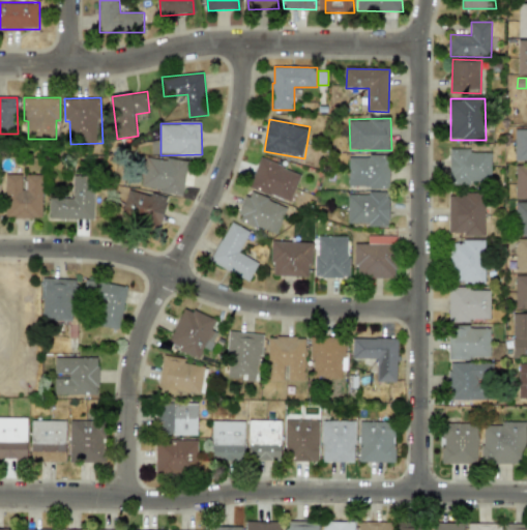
[(526,129),(516,130),(517,162),(526,162),(526,129)]
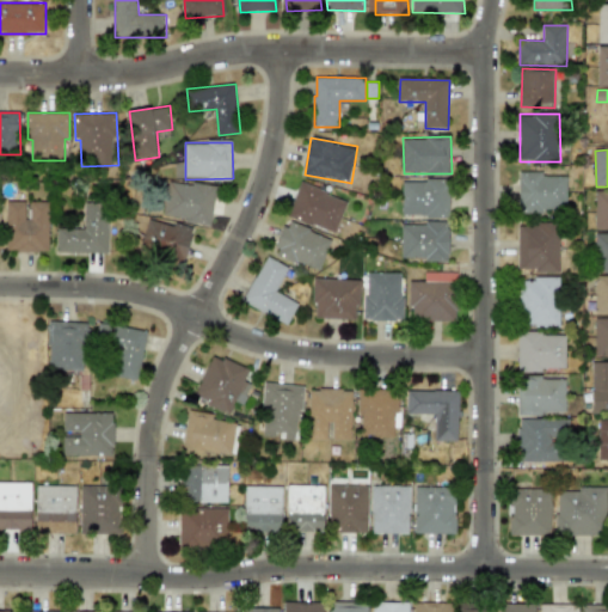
[(520,214),(569,213),(567,173),(520,175),(520,214)]
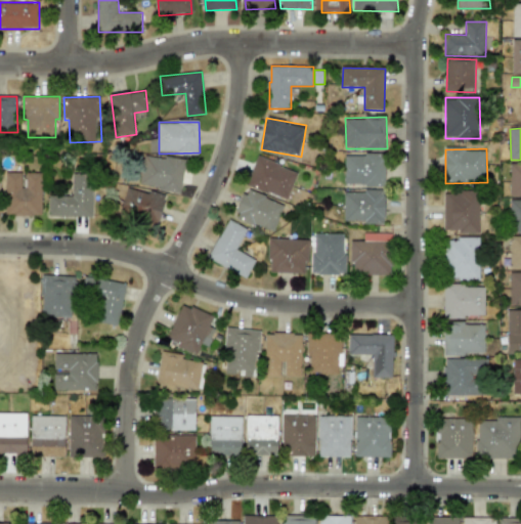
[(182,191),(186,160),(145,155),(141,186),(182,191)]
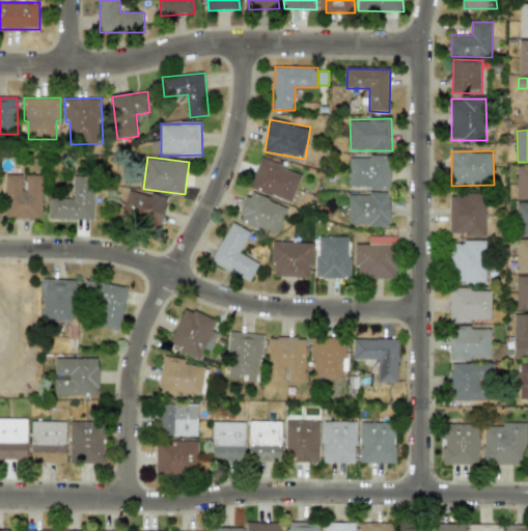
[(350,157),(351,189),(391,189),(391,157),(350,157)]
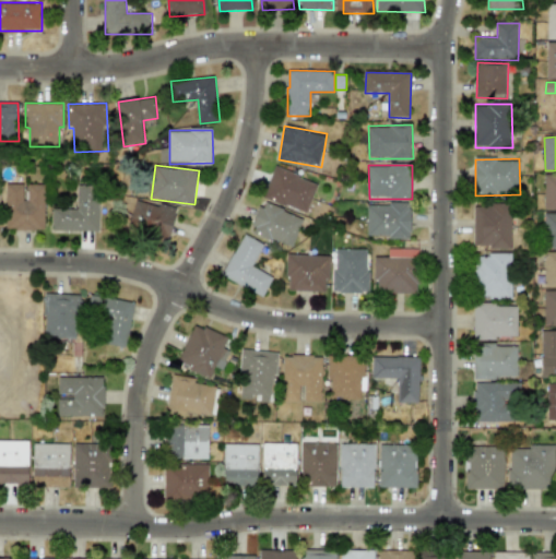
[(319,183),(274,167),(263,198),(308,214),(319,183)]
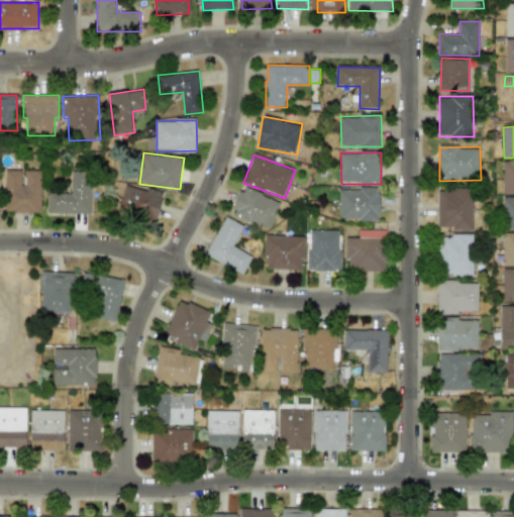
[(505,194),(513,194),(513,162),(504,162),(505,194)]
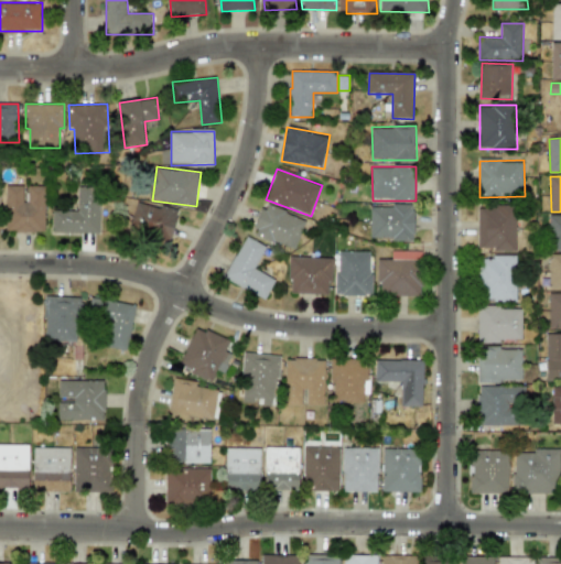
[(46,232),(46,186),(28,186),(28,185),(7,185),(8,232),(46,232)]
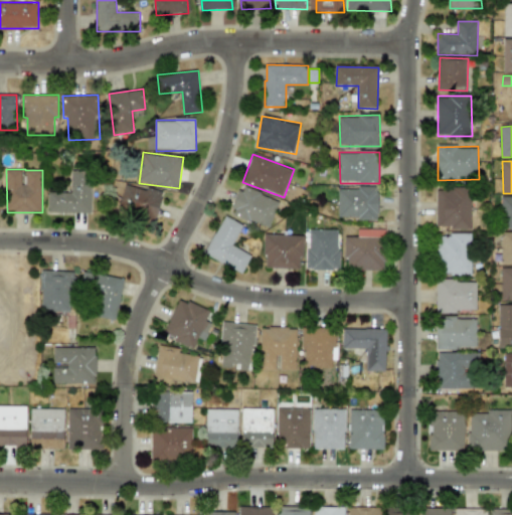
[(49,212),(92,213),(93,174),(72,174),(72,192),(49,192),(49,212)]
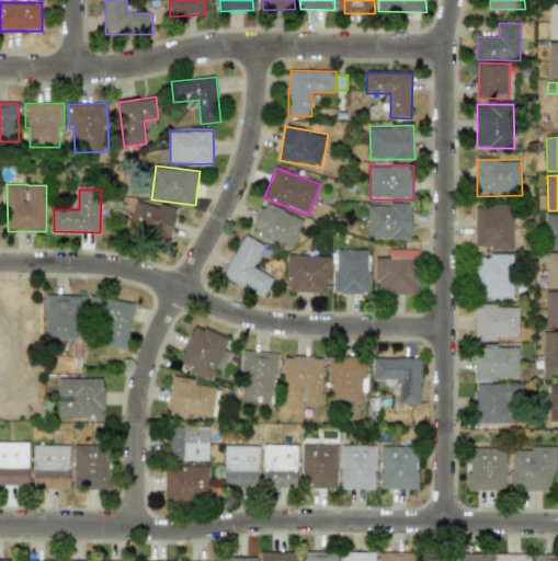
[(179,212),(137,199),(129,229),(170,240),(179,212)]
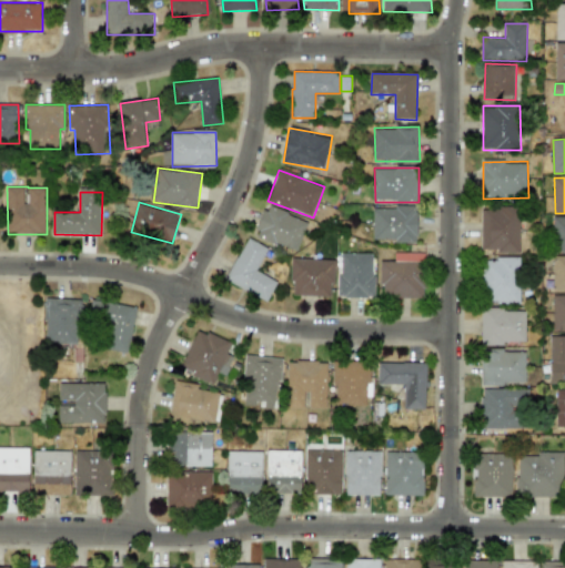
[(255,235),(298,252),(310,222),(268,205),(255,235)]
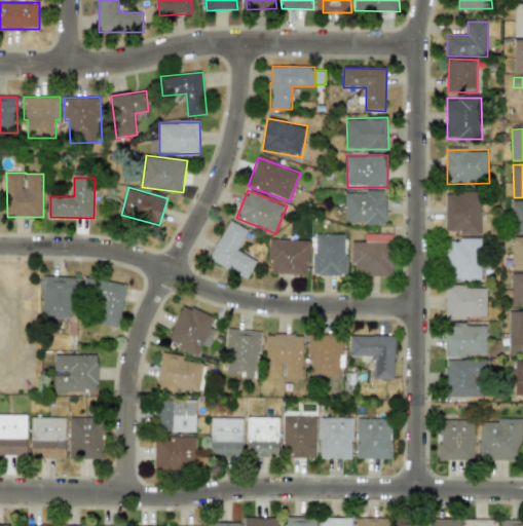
[(346,223),(387,224),(387,192),(346,191),(346,223)]
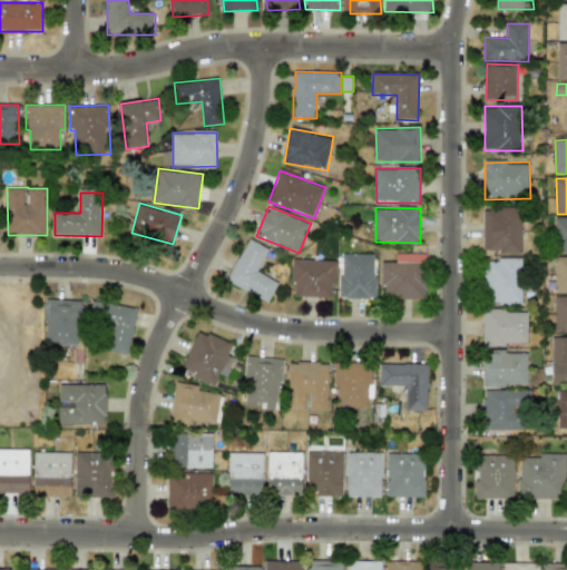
[(524,252),(522,209),(484,210),(485,253),(524,252)]
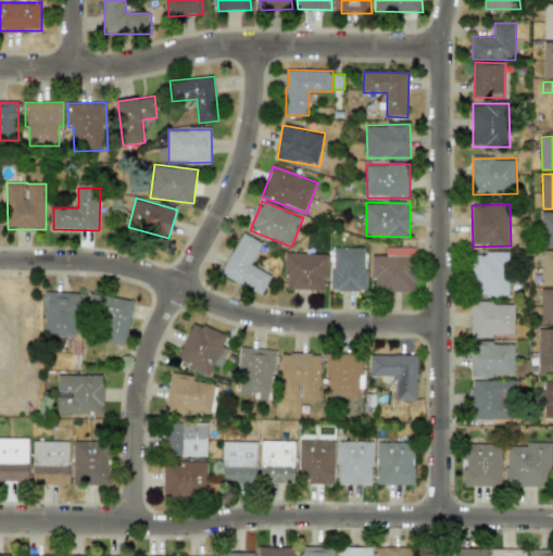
[(552,212),(543,212),(543,247),(552,247),(552,212)]
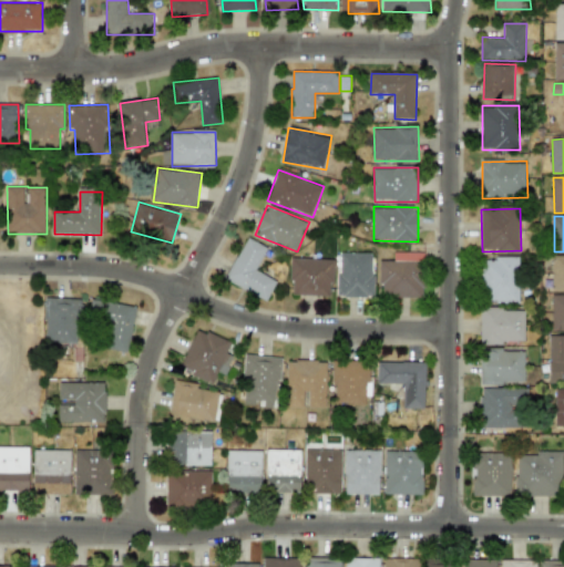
[(226,280),(268,300),(278,281),(257,270),(269,247),(247,237),(226,280)]
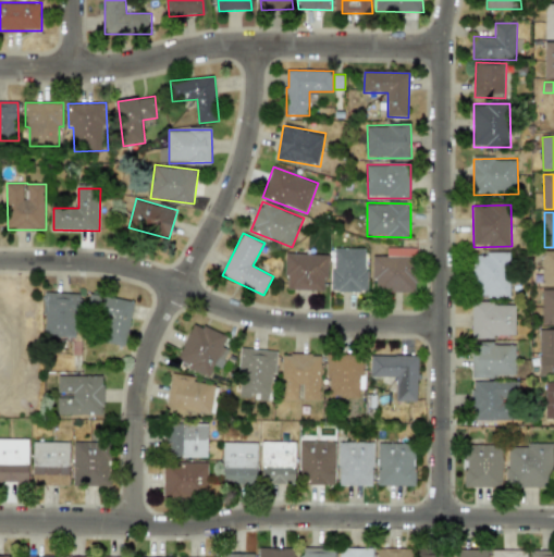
[(368,249),(334,248),(333,292),(367,292),(368,249)]
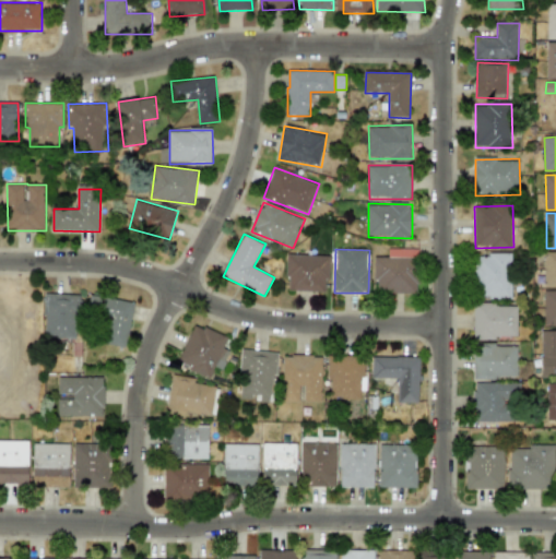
[(418,294),(418,249),(390,249),(389,258),(377,257),(376,293),(418,294)]
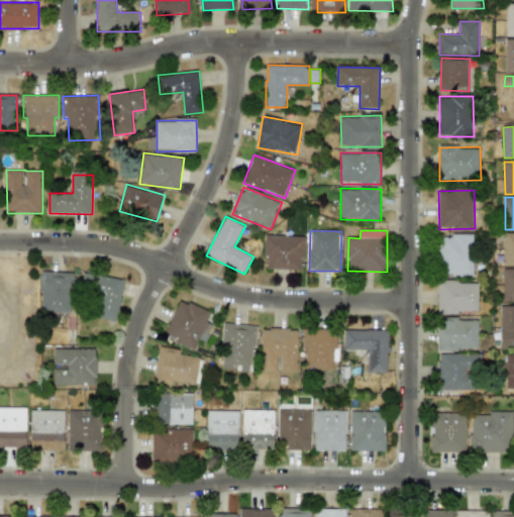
[(513,232),(505,232),(504,264),(513,264),(513,232)]
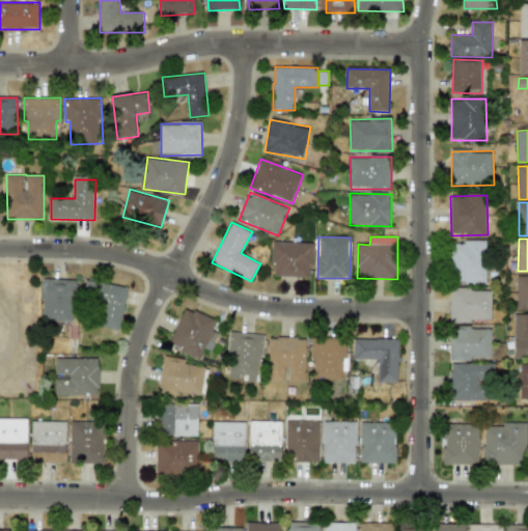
[(273,277),(312,278),(313,243),(274,242),(273,277)]
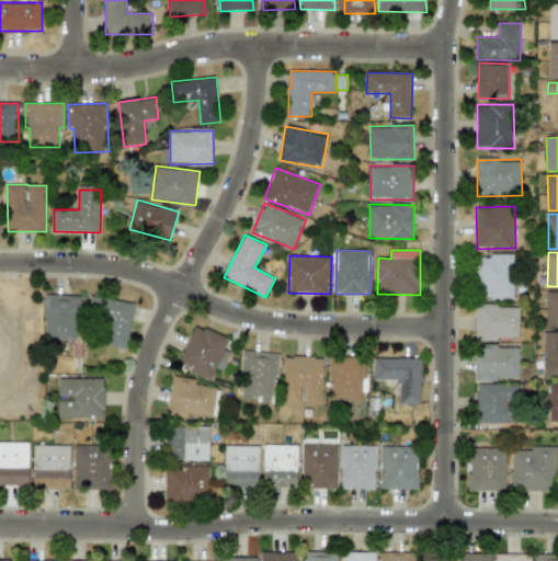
[(479,255),(479,298),(515,298),(515,256),(479,255)]
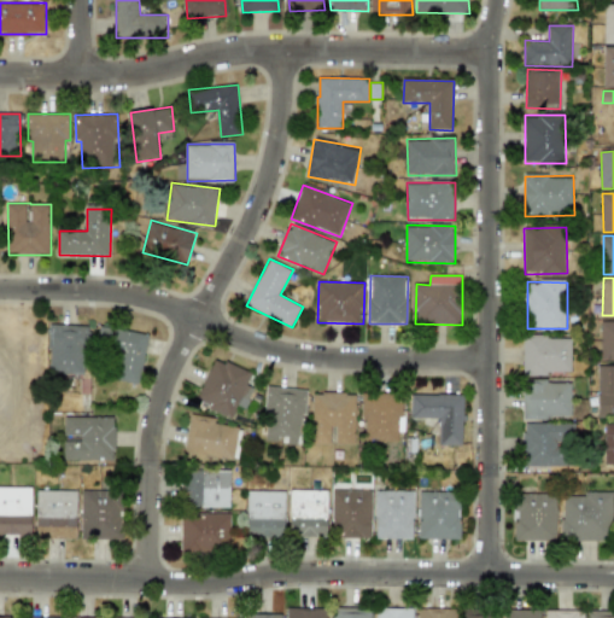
[(613,321),(603,321),(602,360),(613,359),(613,321)]
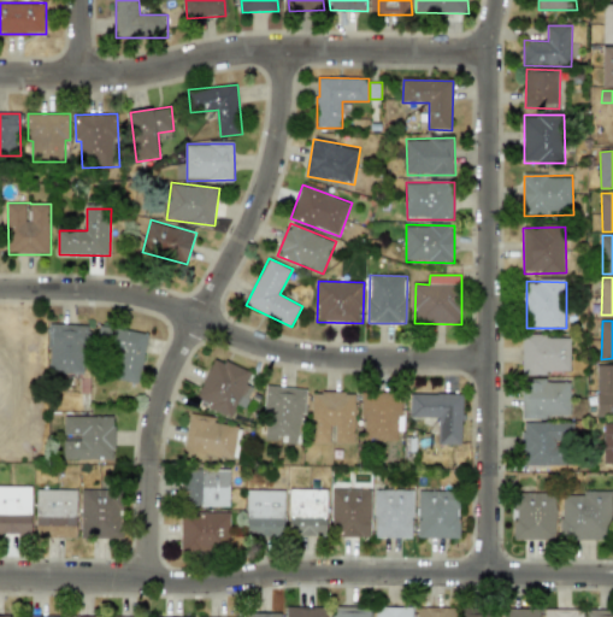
[(49,325),(51,375),(89,374),(89,324),(49,325)]
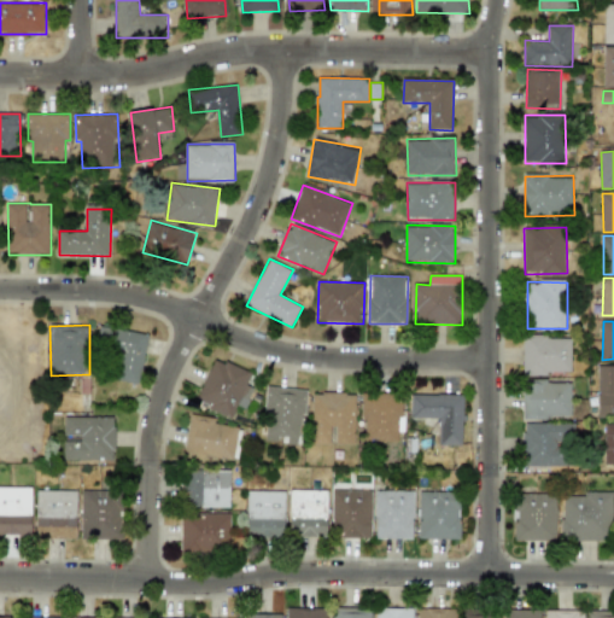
[(148,333),(100,327),(97,350),(120,354),(116,380),(142,384),(148,333)]
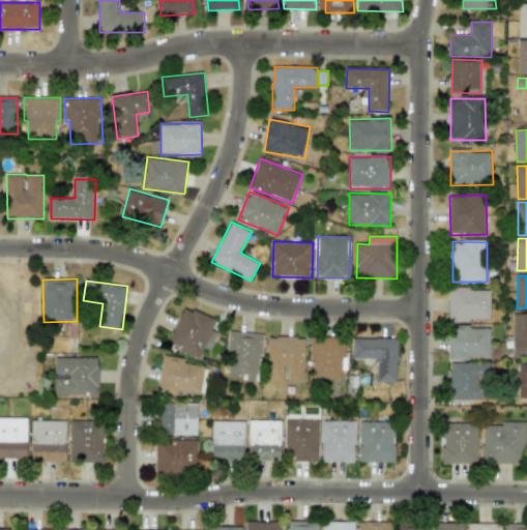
[(491,321),(492,289),(450,289),(449,320),(491,321)]
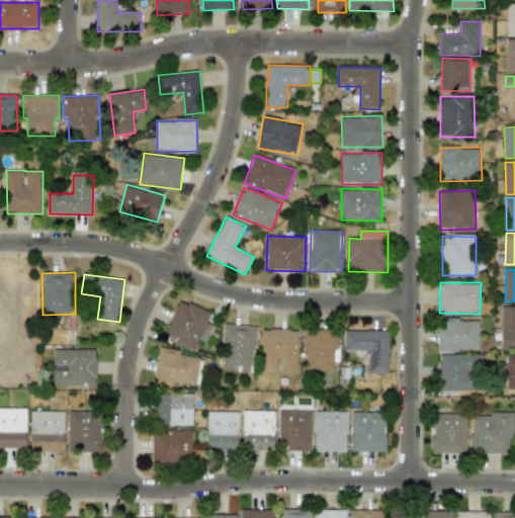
[(165,337),(196,350),(200,340),(205,342),(218,315),(181,299),(165,337)]
